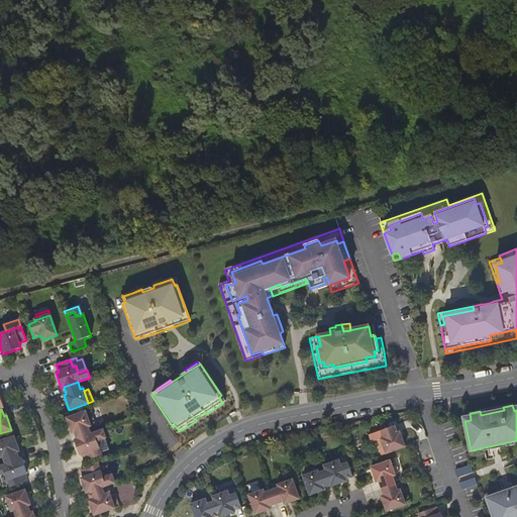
[(86,412),(67,419),(72,433),(75,432),(77,440),(91,435),(89,427),(91,426),(87,414),(86,412)]
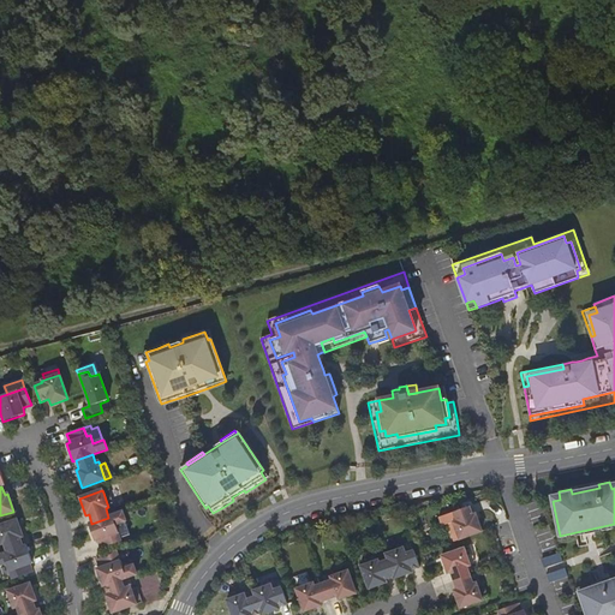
[(103,493),(108,507),(114,506),(108,490),(103,493)]
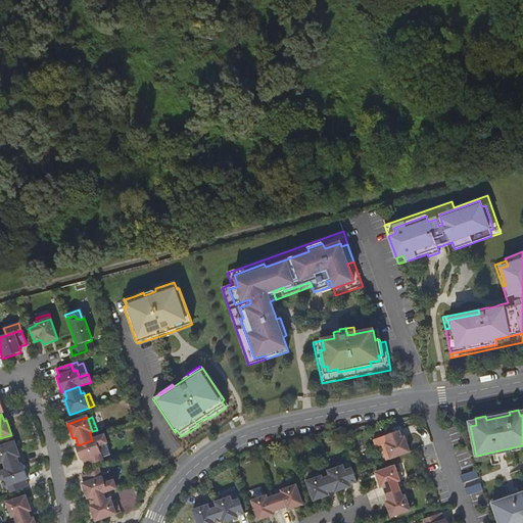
[(208,419),(207,417),(197,423),(198,425),(198,426),(208,419)]
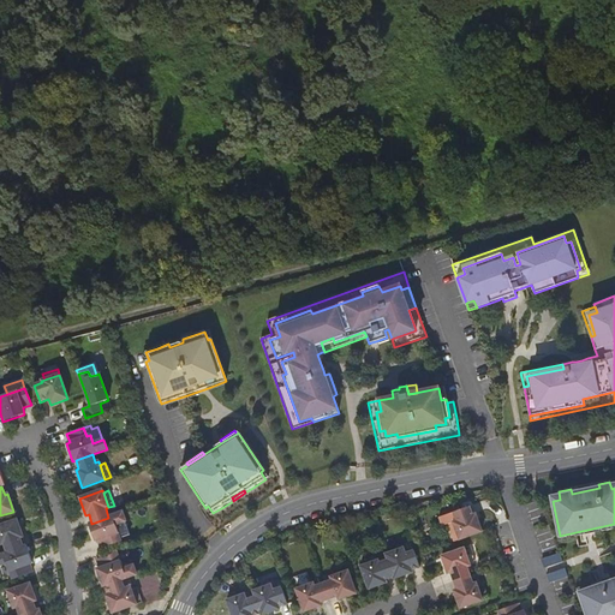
[(453,523),(454,525),(459,539),(482,532),(476,514),(473,515),(470,507),(453,513),(455,521),(453,523)]
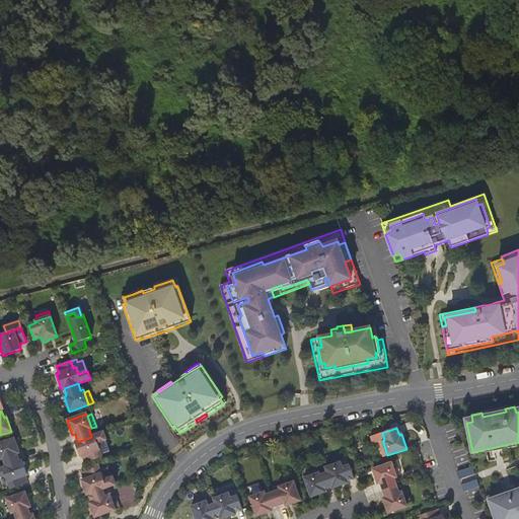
[(91,437),(77,442),(75,443),(80,457),(82,456),(85,463),(99,458),(96,451),(100,450),(97,443),(105,441),(106,440),(103,432),(91,437)]
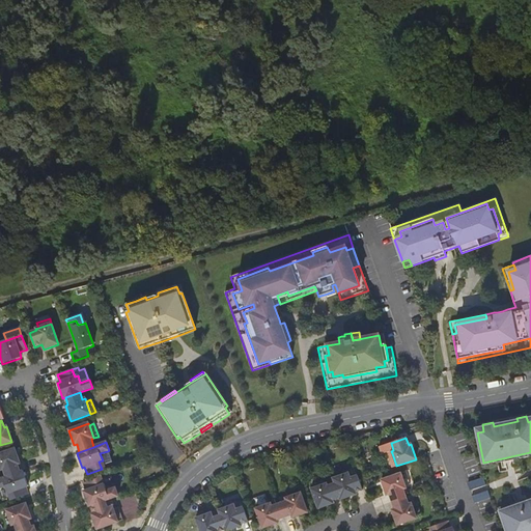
[(15,449),(0,453),(0,470),(0,471),(3,470),(5,477),(5,478),(21,473),(20,472),(18,465),(20,465),(15,449)]
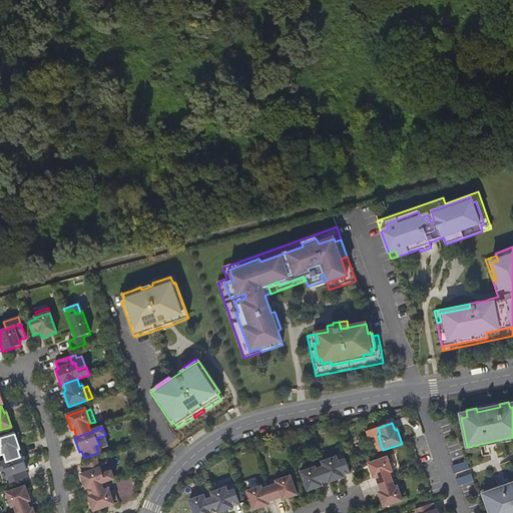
[(107,447),(104,436),(96,438),(99,445),(95,446),(98,453),(104,451),(103,448),(107,447)]
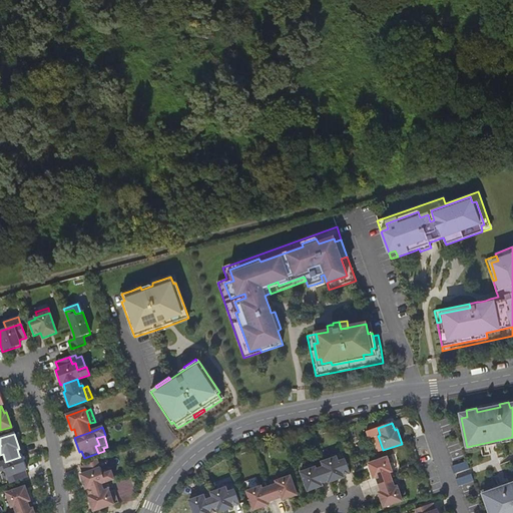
[(379,438),(374,439),(379,452),(383,450),(379,438)]
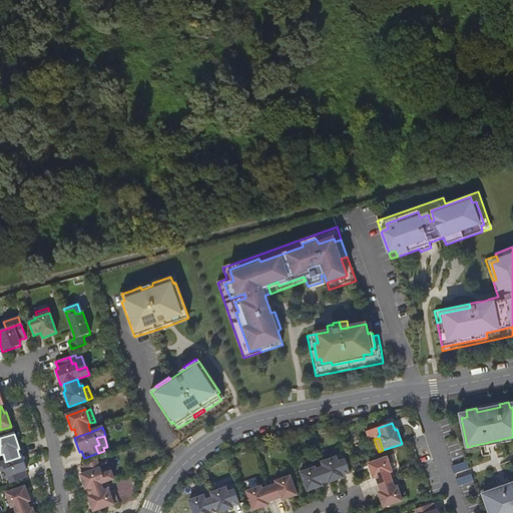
[(335,455),(336,458),(337,457),(338,462),(346,460),(343,452),(335,455)]
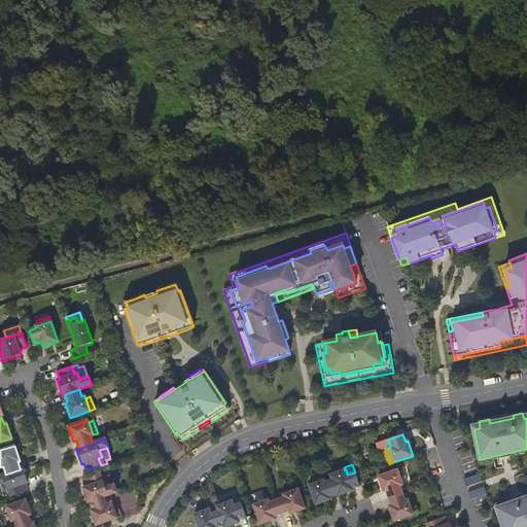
[(5,473),(0,476),(0,485),(5,484),(9,495),(10,497),(13,496),(23,493),(28,491),(26,484),(28,483),(23,468),(20,468),(21,469),(5,475),(5,473)]
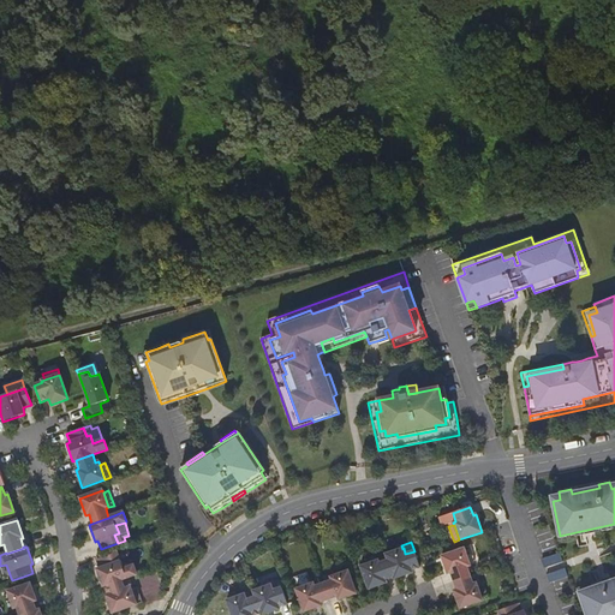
[(470,547),(464,548),(470,563),(475,561),(470,547)]
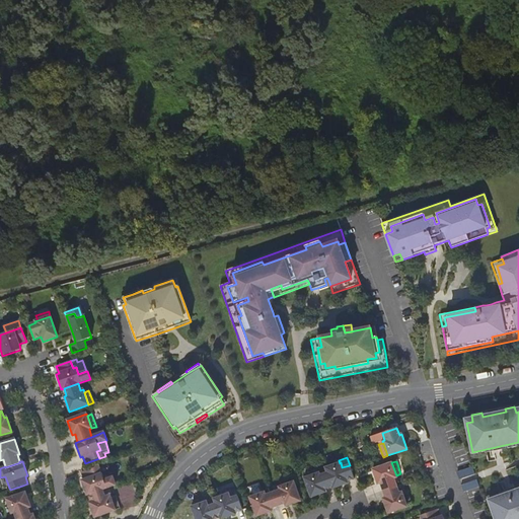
[(326,472),(327,472),(332,487),(331,487),(332,489),(348,484),(347,482),(355,479),(350,465),(342,467),(341,462),(340,463),(325,467),(326,472)]
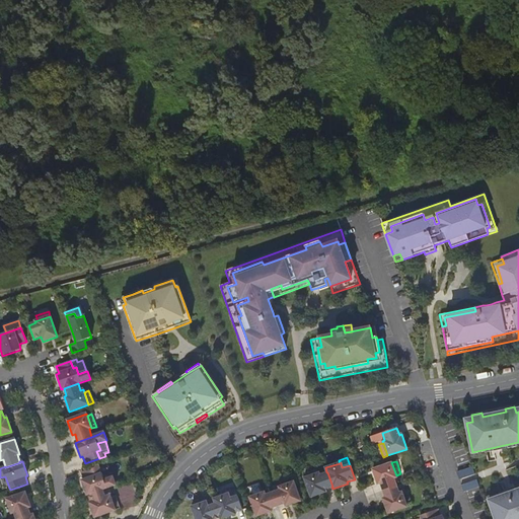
[(391,462),(372,469),(378,485),(380,484),(382,491),(397,486),(394,478),(396,477),(396,475),(391,462)]
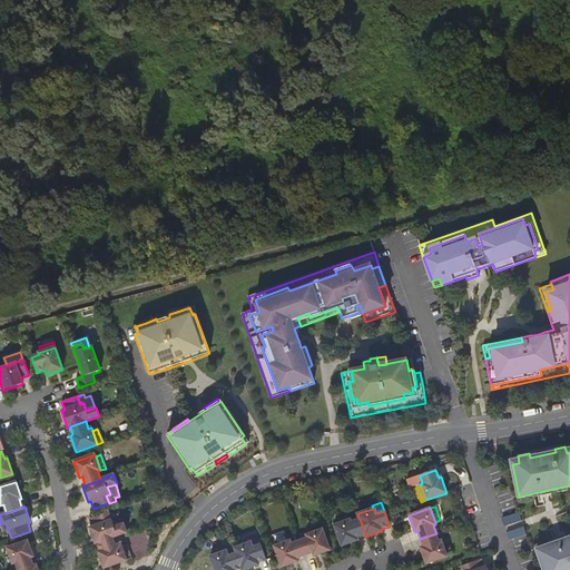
[(111,511),(106,513),(108,521),(111,520),(115,528),(123,524),(118,512),(112,513),(111,511)]
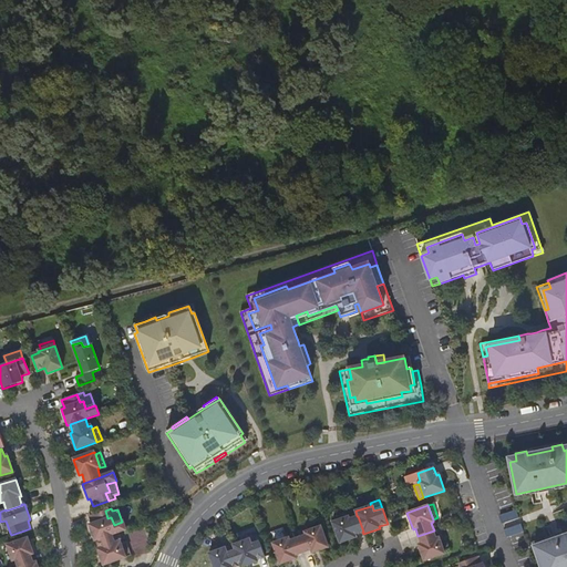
[(92,524),(90,525),(95,542),(96,540),(112,535),(126,531),(123,522),(122,522),(114,525),(111,517),(107,518),(105,511),(89,516),(92,524)]
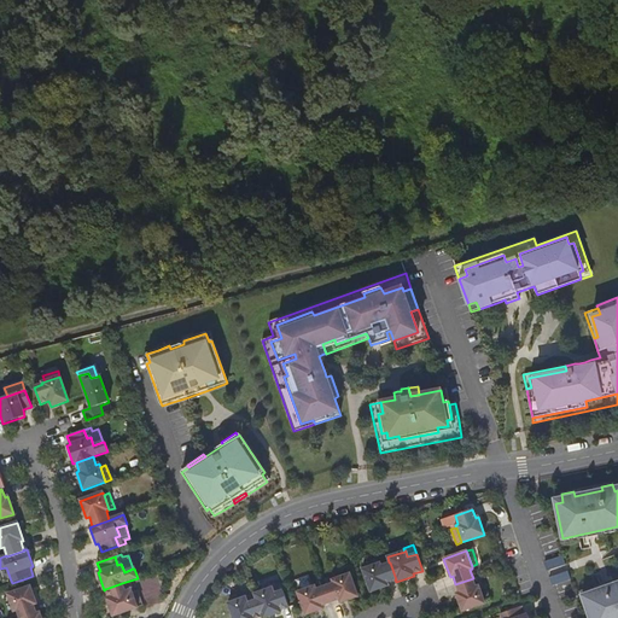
[(363,564),(365,569),(380,564),(378,558),(363,564)]
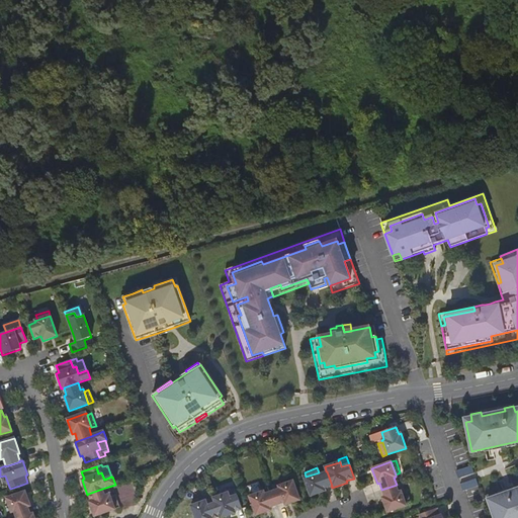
[(306,477),(304,478),(311,497),(325,491),(324,489),(331,486),(332,486),(327,471),(326,471),(319,475),(319,472),(306,477)]
